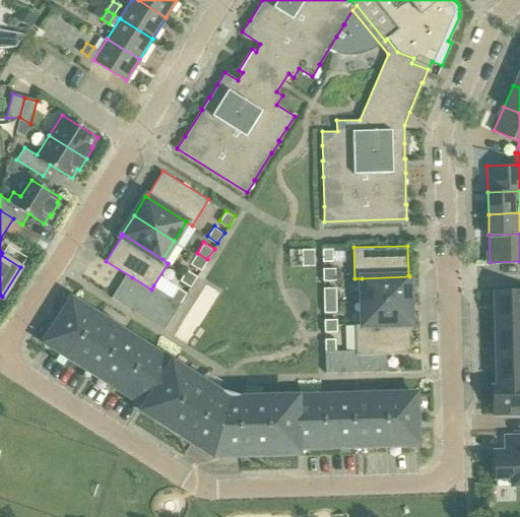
[(314,248),(302,248),(303,265),(315,264),(314,248)]
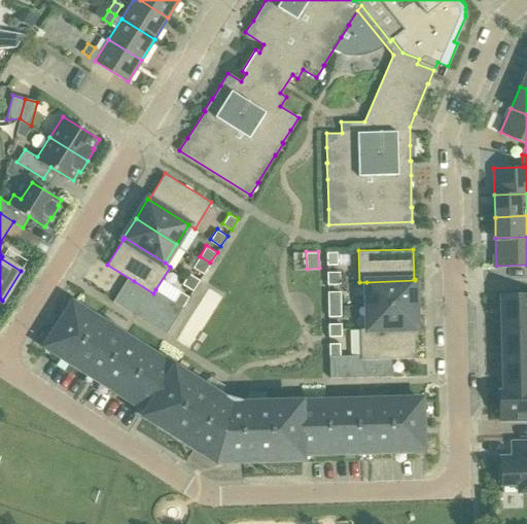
[(338,251),(326,251),(327,264),(338,264),(338,251)]
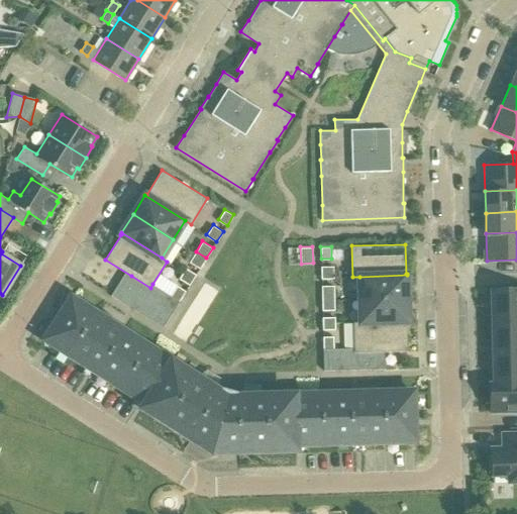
[(206,258),(196,251),(189,262),(200,268),(206,258)]
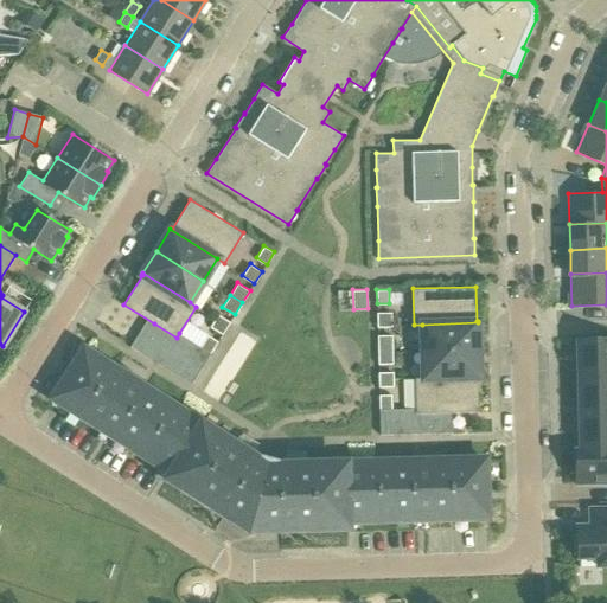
[(391,312),(377,312),(377,326),(391,326),(391,312)]
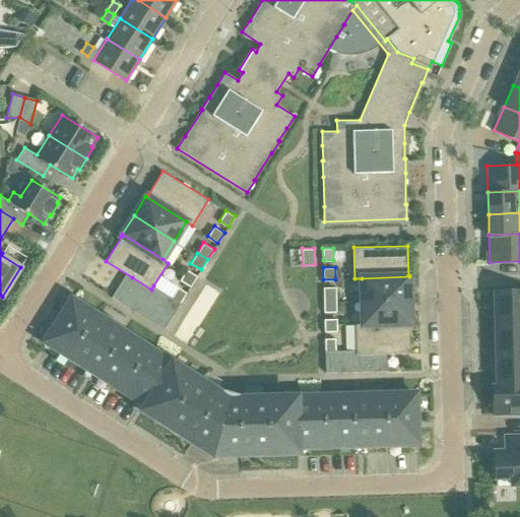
[(187,269),(180,279),(191,286),(197,275),(187,269)]
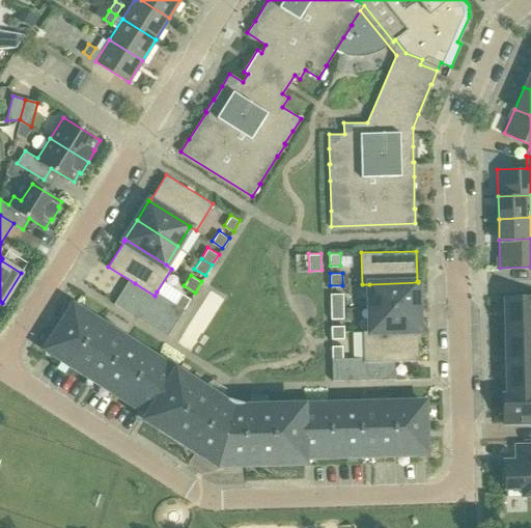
[(418,305),(418,282),(369,284),(369,307),(418,305)]
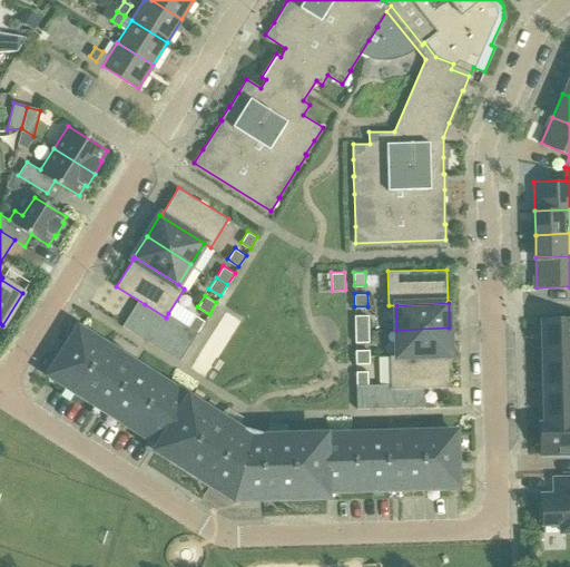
[(133,309),(123,324),(123,325),(124,326),(124,325),(179,360),(197,332),(168,313),(166,318),(145,304),(139,313),(133,309)]
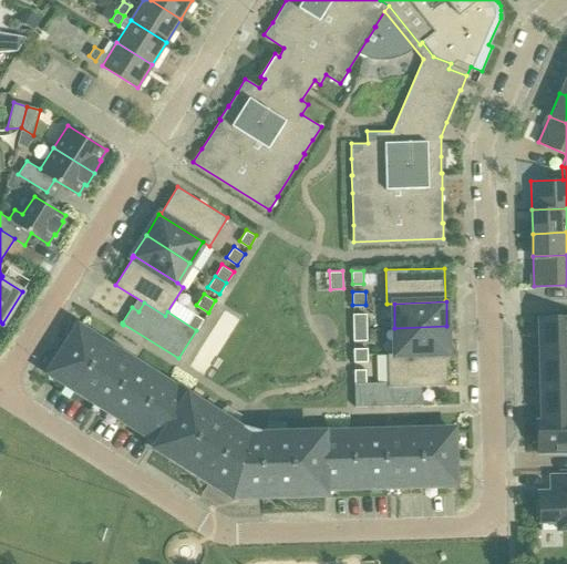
[(187,324),(196,330),(204,319),(194,313),(187,324)]
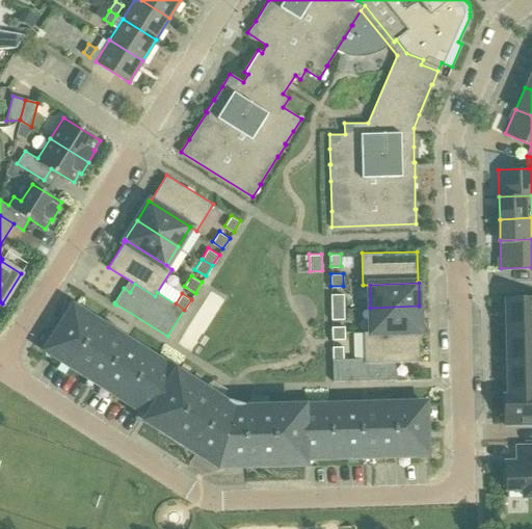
[(331,307),(344,306),(344,293),(330,293),(331,307)]
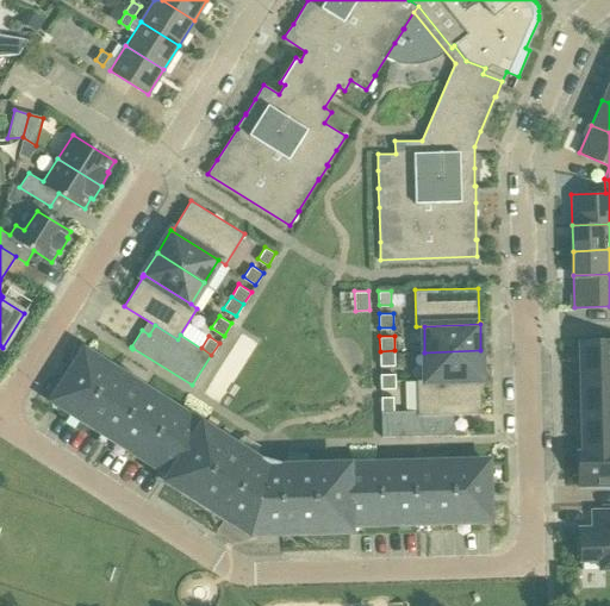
[(609,341),(582,342),(583,381),(609,380),(609,341)]
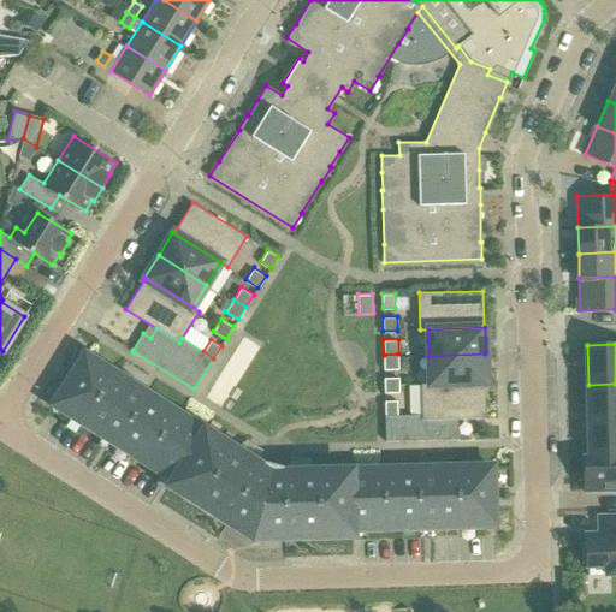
[(86,354),(70,379),(99,397),(114,372),(86,354)]
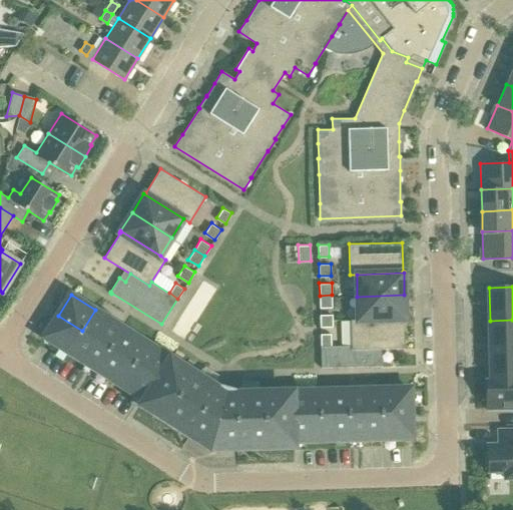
[(332,307),(332,295),(320,296),(320,308),(332,307)]
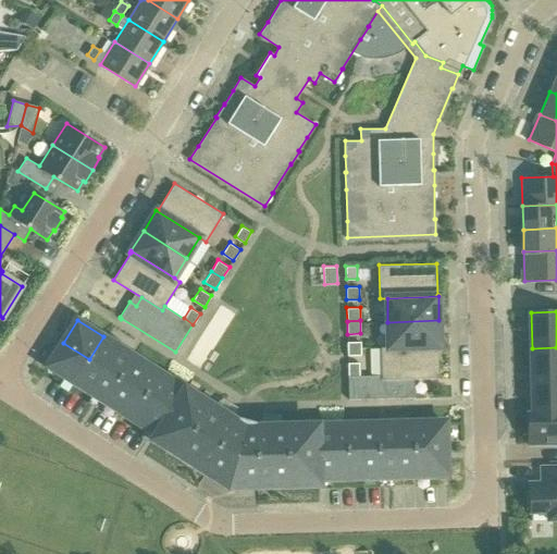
[(438,320),(387,322),(388,345),(440,344),(438,320)]
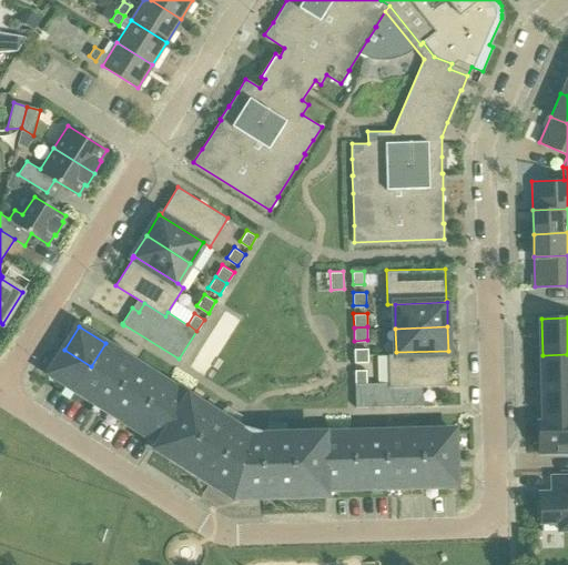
[(105,343),(91,366),(77,390),(119,416),(148,370),(105,343)]
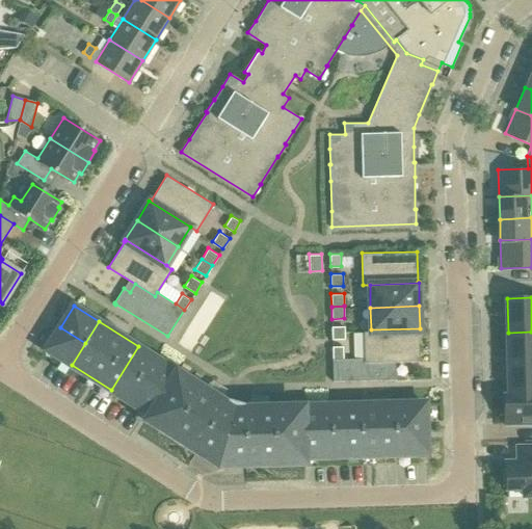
[(344,325),(331,326),(333,339),(345,338),(344,325)]
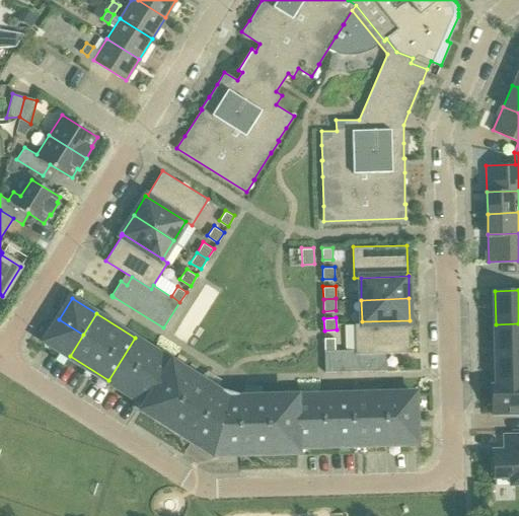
[(70,356),(83,335),(59,319),(46,340),(70,356)]
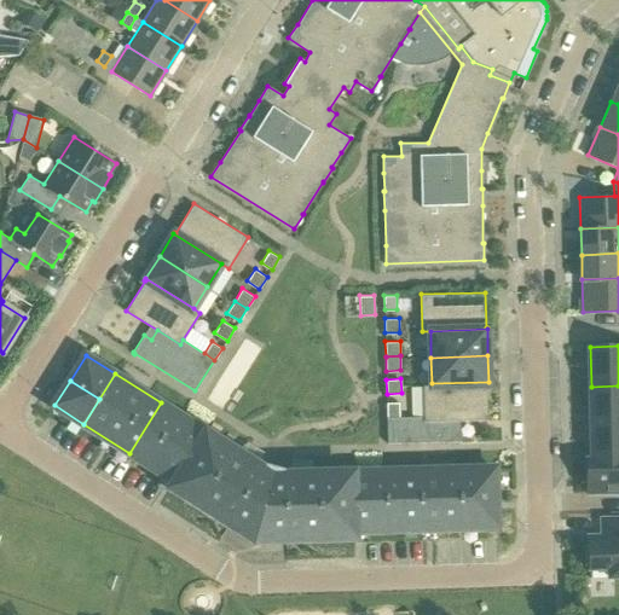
[(489,384),(489,382),(432,383),(423,384),(424,416),(424,421),(452,421),(489,419),(487,384),(489,384)]
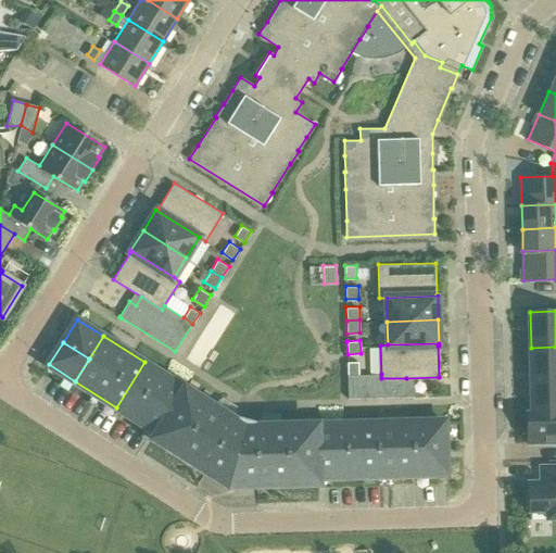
[(555,379),(555,347),(531,348),(531,380),(555,379)]
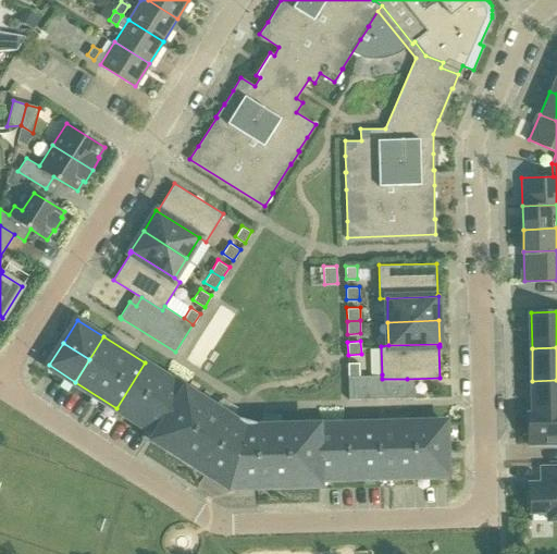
[(145,362),(116,408),(157,433),(185,389),(145,362)]
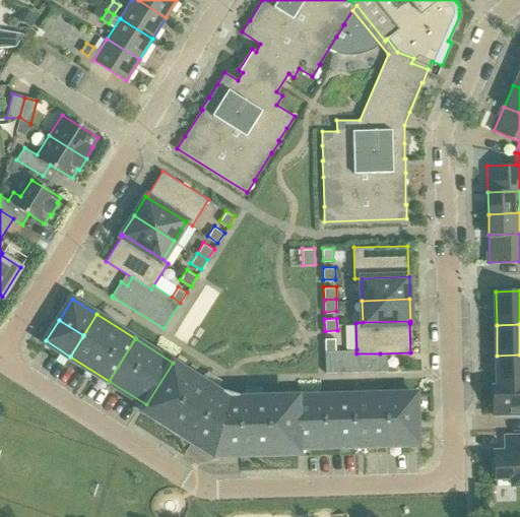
[(325,338),(325,350),(335,350),(335,338),(325,338)]
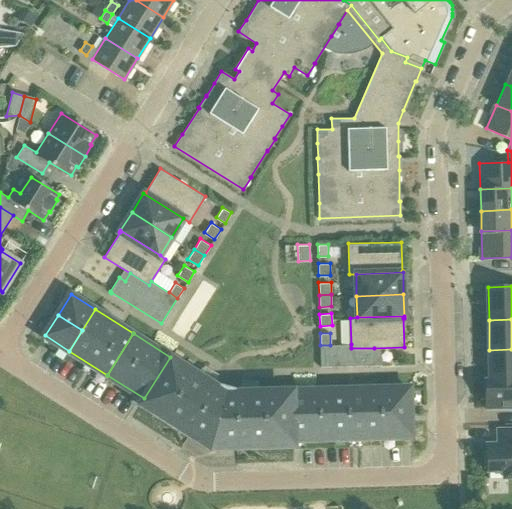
[(351,344),(330,345),(320,345),(321,366),(379,364),(379,365),(381,365),(381,364),(381,357),(374,357),(374,348),(351,348),(351,344)]
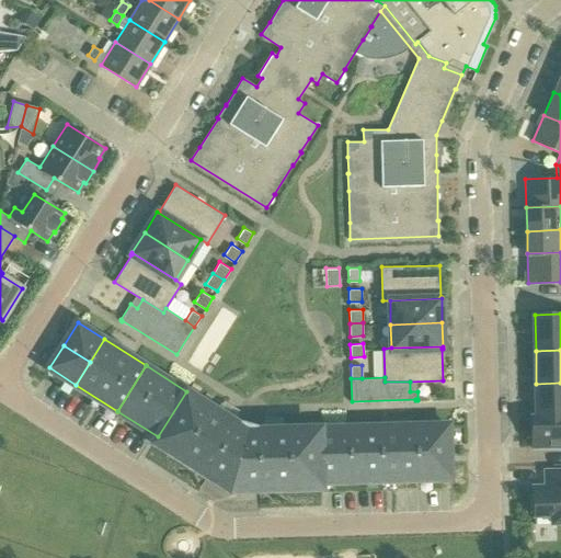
[(560,416),(560,383),(536,384),(537,416),(537,417),(560,416)]
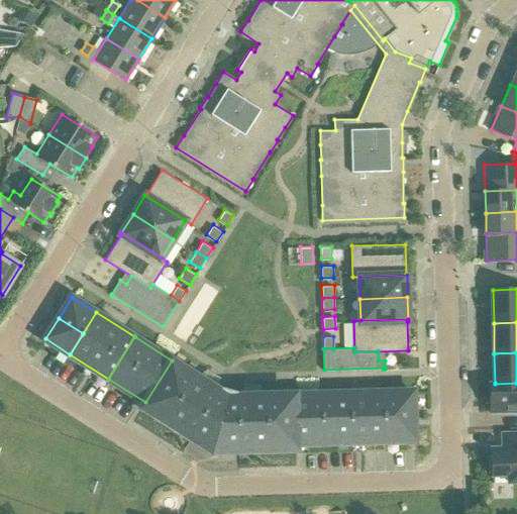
[(296,443),(294,394),(237,396),(237,394),(237,393),(221,389),(219,391),(172,361),(145,402),(141,407),(204,446),(206,444),(222,448),(222,451),(296,449),(296,443)]
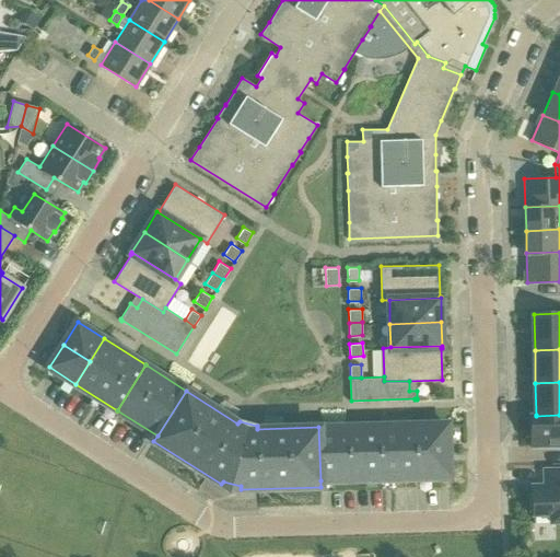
[(536,415),(531,415),(532,445),(559,444),(559,415),(536,416),(536,415)]
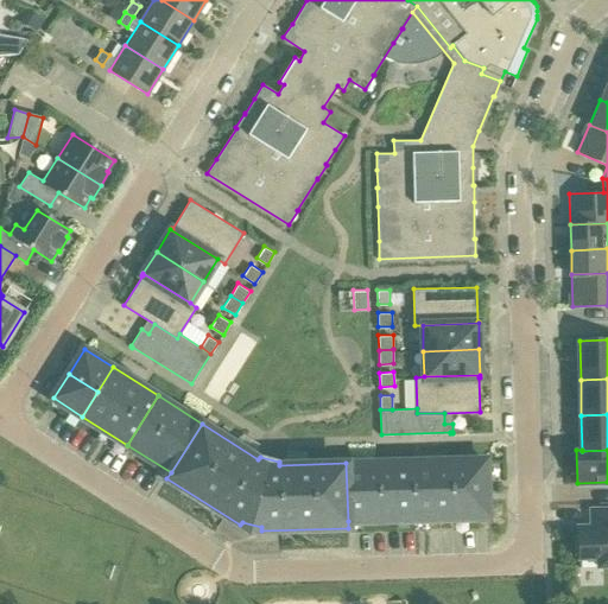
[(451,461),(453,489),(486,488),(486,459),(451,461)]
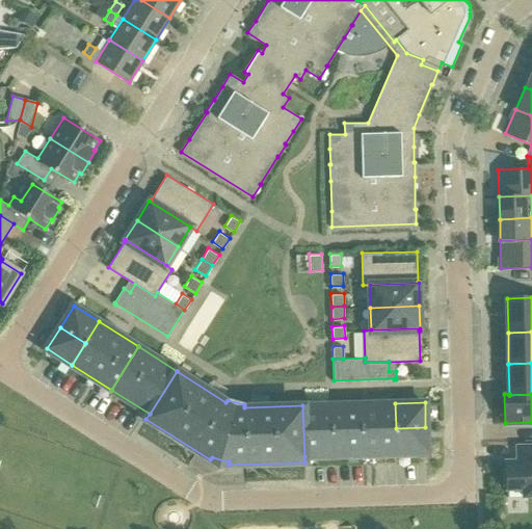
[(396,454),(396,428),(395,403),(349,404),(350,455),(396,454)]
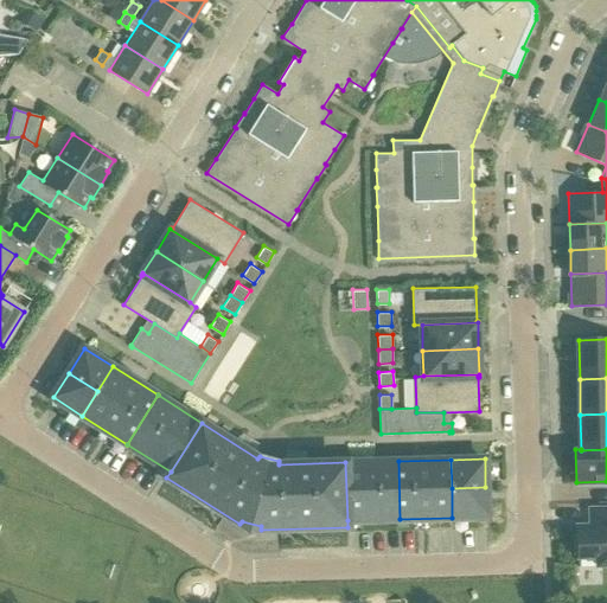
[(345,462),(347,520),(400,519),(398,461),(345,462)]
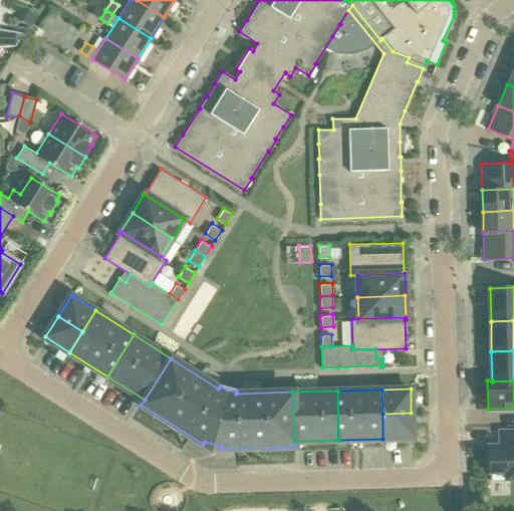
[(411,413),(382,414),(382,439),(412,438),(411,413)]
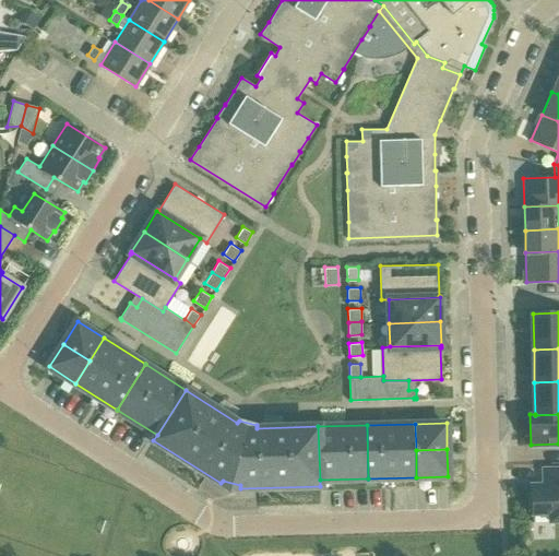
[(532,492),(528,492),(528,509),(533,509),(533,513),(549,513),(550,521),(558,520),(558,466),(544,468),(544,484),(532,484),(532,492)]
